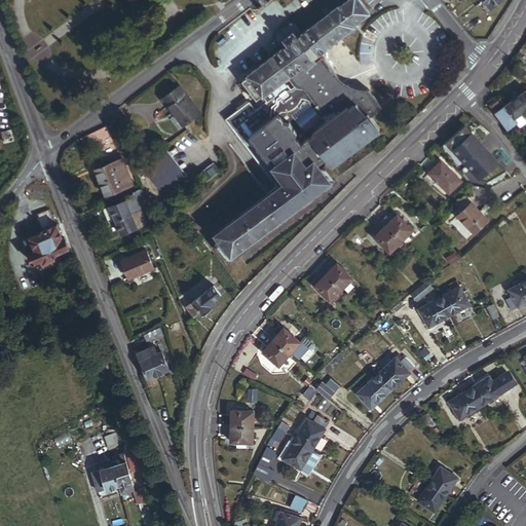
[(283,84),(297,73),(303,68),(306,71),(317,63),(315,59),(354,29),(353,28),(369,15),(357,0),(348,0),(302,36),(297,40),(287,48),(283,51),(241,83),(252,96),(254,99),(257,103),(261,100),(262,100),(271,92),(273,97),(285,87),(283,84)]
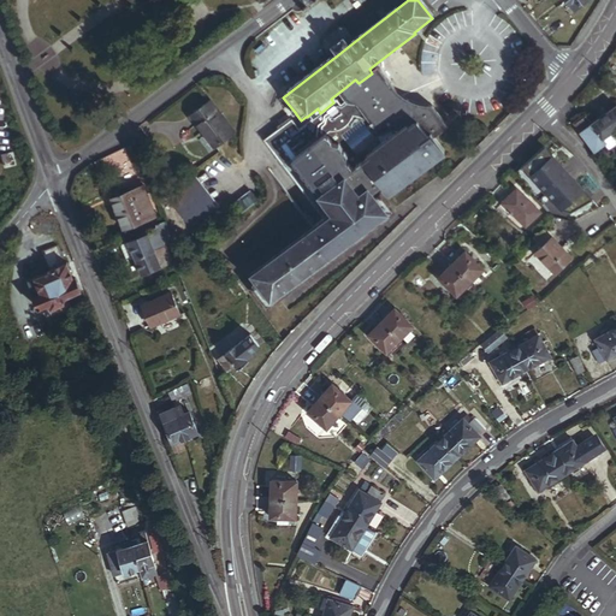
[(574,13),(590,0),(569,0),(566,4),(574,13)]
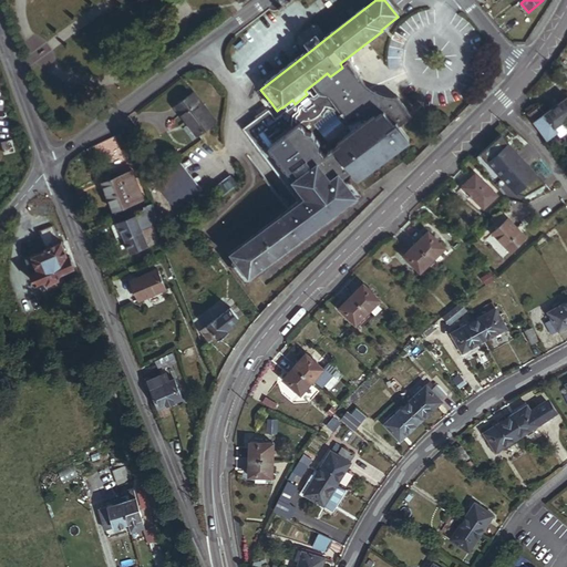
[(326,39),(319,30),(312,29),(298,39),(298,47),(305,55),(309,52),(305,45),(316,37),(320,43),(326,39)]
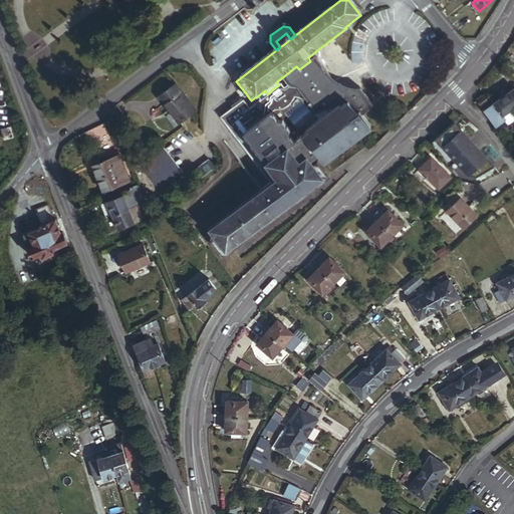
[(280,47),(290,39),(286,33),(276,41),(280,47)]
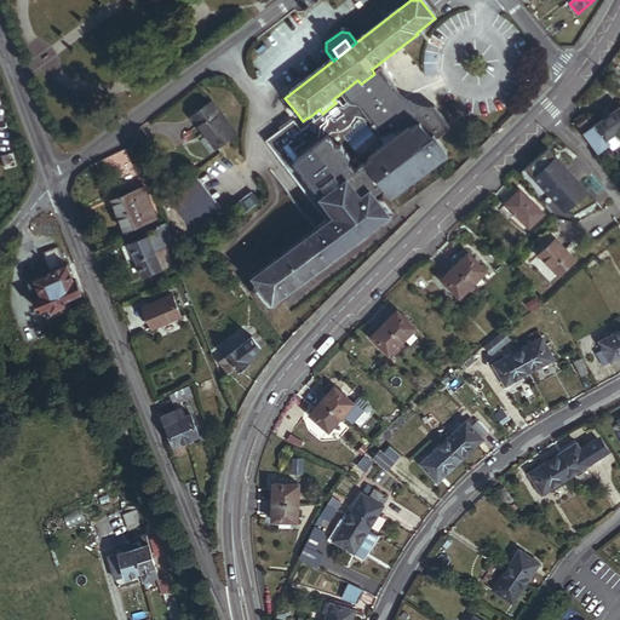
[(449,156),(437,139),(451,130),(436,112),(425,110),(417,107),(412,104),(406,109),(395,95),(400,92),(382,68),(374,74),(361,84),(357,80),(350,86),(359,96),(342,109),(338,102),(336,103),(322,114),(320,109),(309,118),(314,124),(300,133),(293,125),(265,145),(325,223),(369,189),(377,199),(386,193),(392,201),(449,156)]
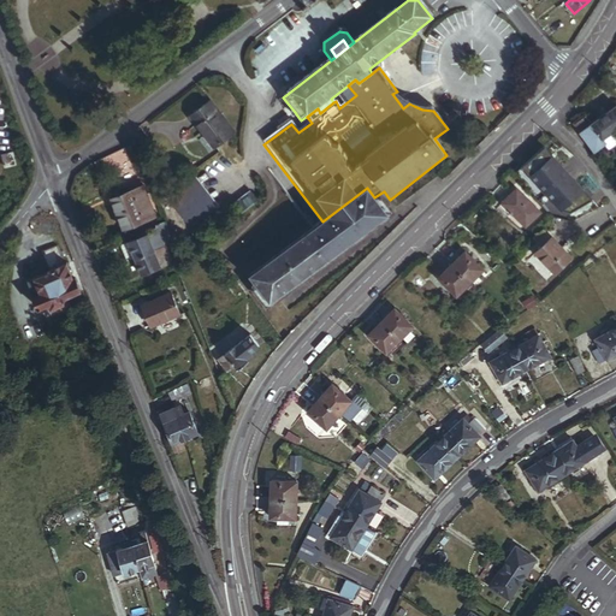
[(409,104),(403,99),(397,92),(392,94),(403,108),(409,104)]
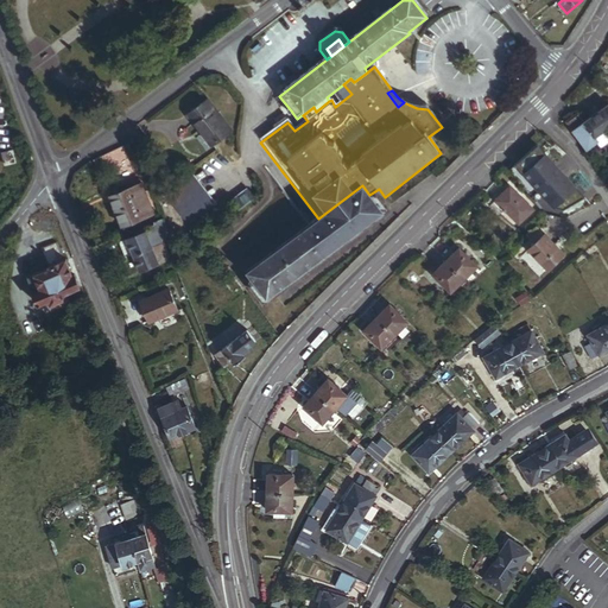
[(232,134),(208,101),(187,116),(210,149),(232,134)]
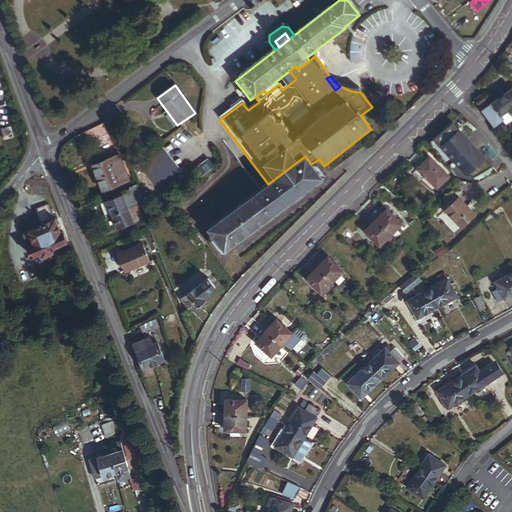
[(511,113),(511,112),(511,110),(511,89),(492,104),(487,97),(478,104),(495,126),(504,120),(508,125),(511,121),(511,113)]
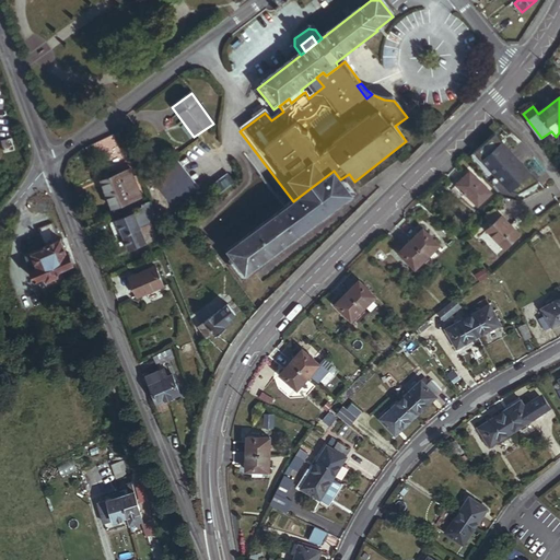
[(8,108),(0,109),(0,140),(14,138),(8,108)]
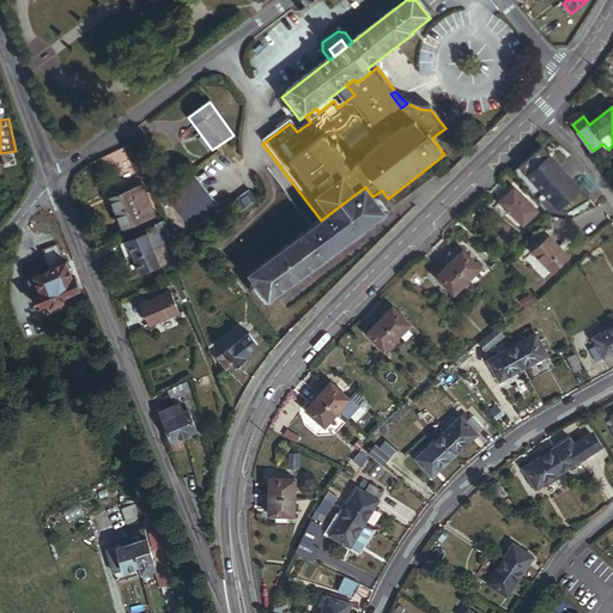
[(544,194),(566,175),(542,149),(520,169),(544,194)]
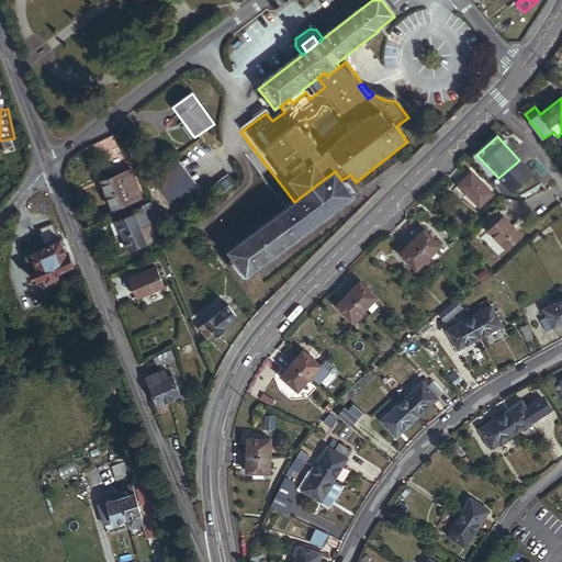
[(126,163),(115,137),(97,145),(108,170),(126,163)]
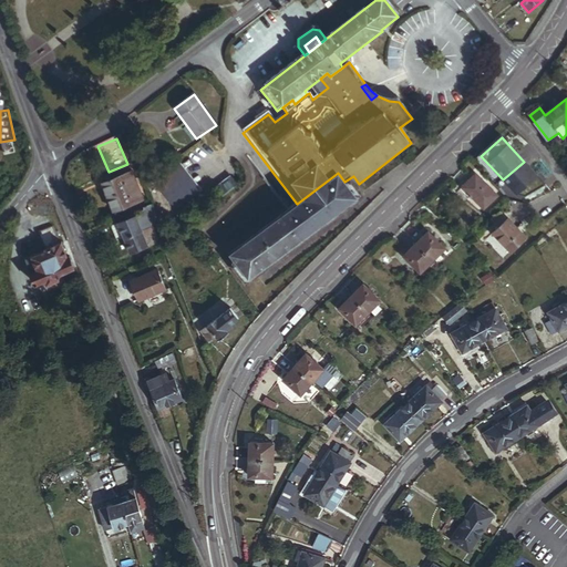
[(12,155),(10,144),(0,145),(3,156),(12,155)]
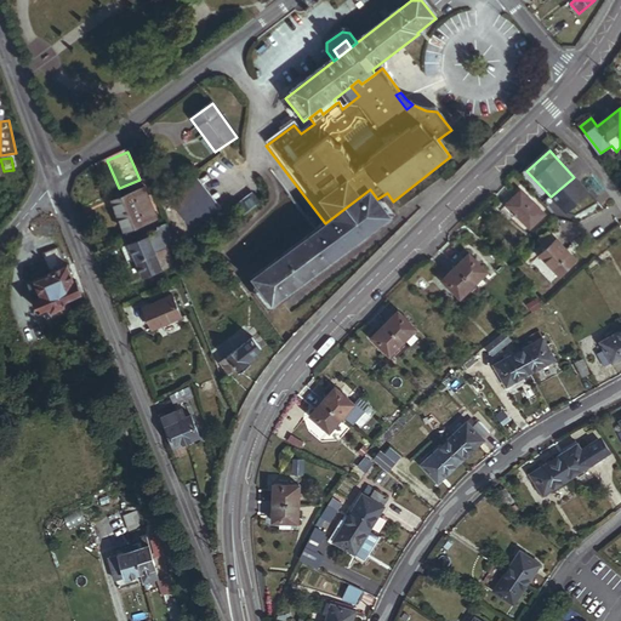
[(597,203),(574,177),(551,197),(567,214),(576,216),(597,203)]
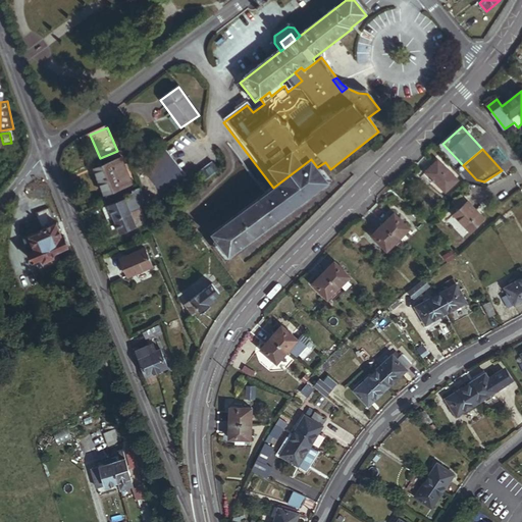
[(175,187),(155,158),(142,168),(163,196),(175,187)]
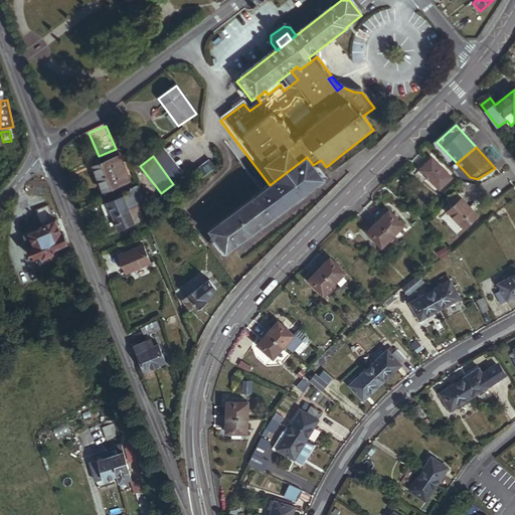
[(130,183),(128,177),(117,181),(112,167),(123,163),(121,157),(93,168),(102,194),(130,183)]
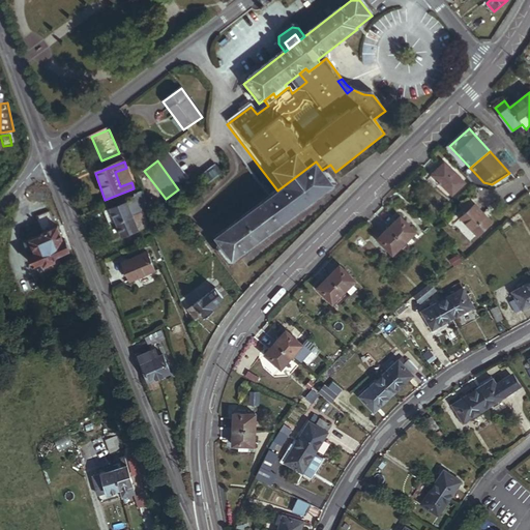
[(230,266),(337,182),(329,170),(325,173),(322,170),(316,162),(277,190),(216,238),(226,252),(222,255),(230,266)]
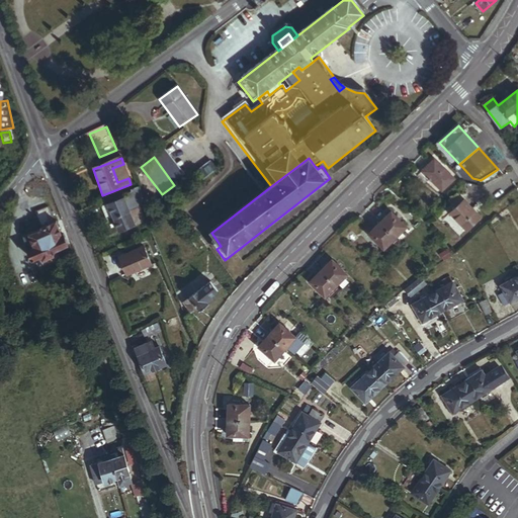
[(455,180),(435,159),(422,172),(442,192),(455,180)]
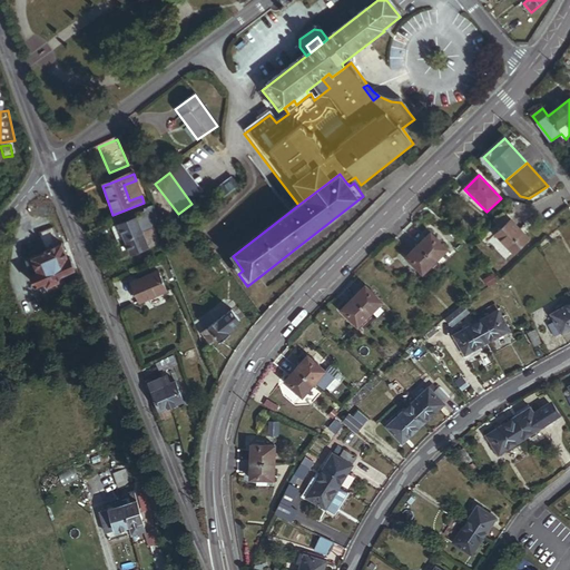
[(141,196),(136,180),(124,185),(129,200),(141,196)]
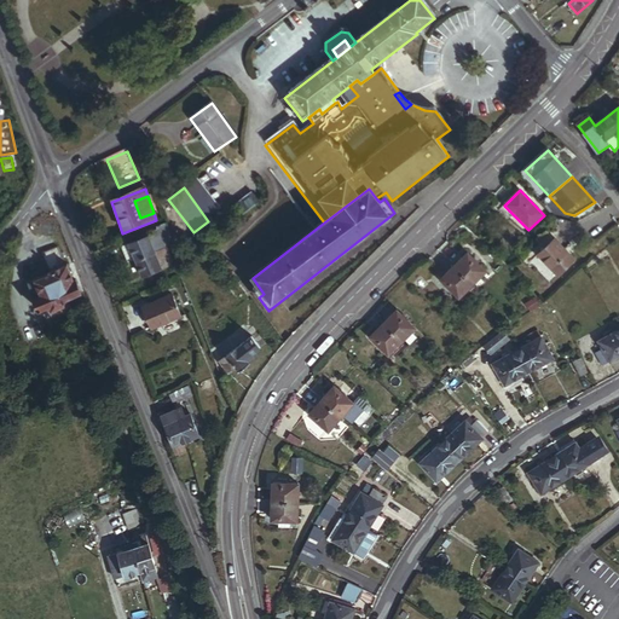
[(258,204),(252,196),(237,207),(243,215),(258,204)]
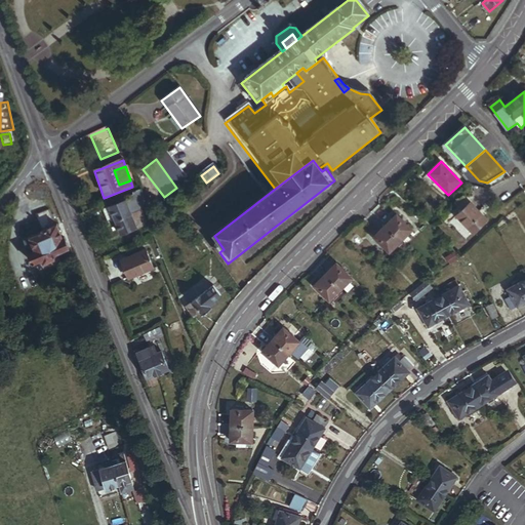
[(144,210),(138,196),(132,199),(137,213),(139,212),(144,210)]
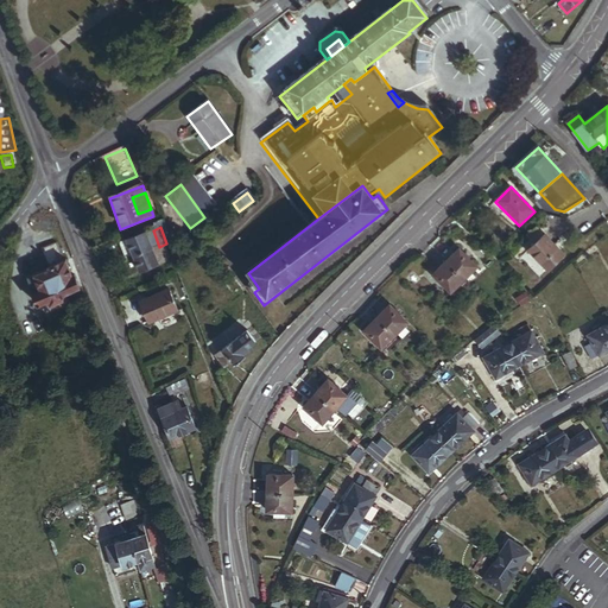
[(159,247),(153,230),(126,241),(132,258),(159,247)]
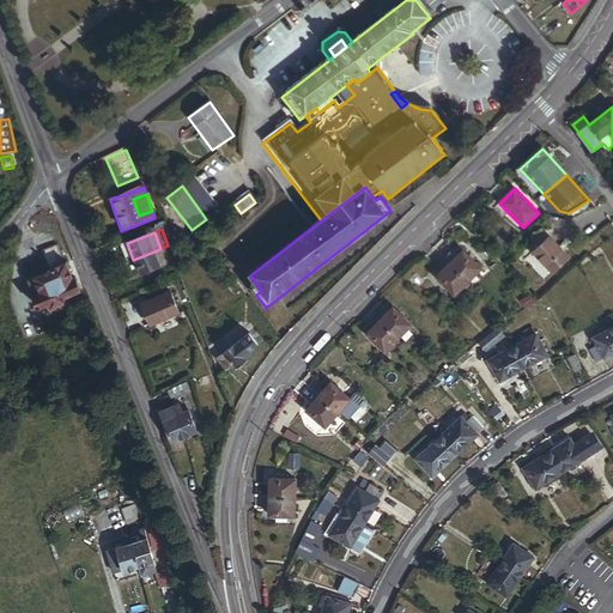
[(552,273),(568,259),(548,237),(533,253),(552,273)]
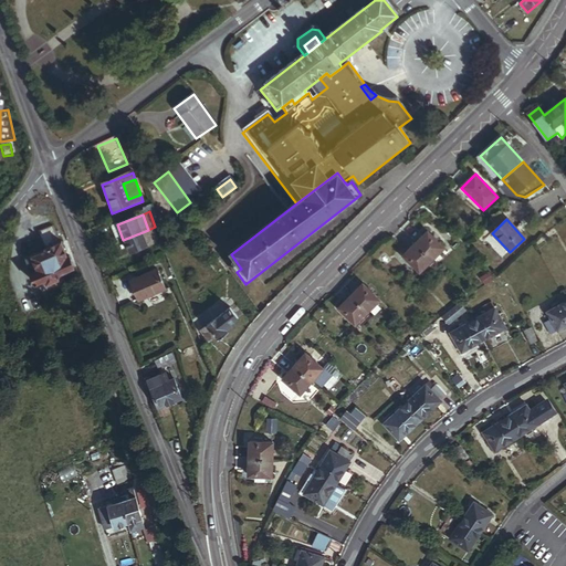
[(123,240),(117,224),(111,227),(116,242),(123,240)]
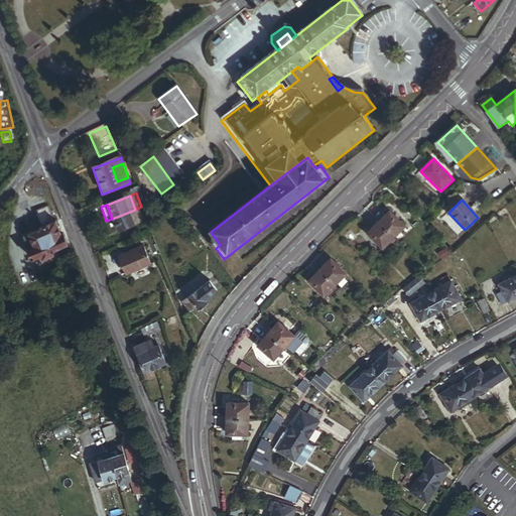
[(93,214),(91,207),(78,212),(81,219),(93,214)]
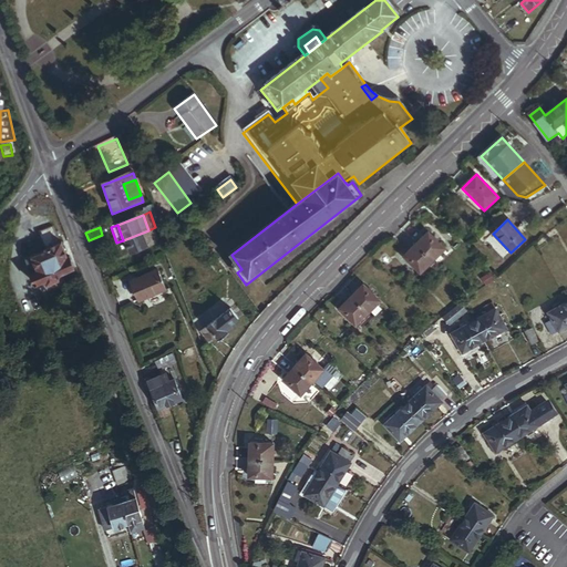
[(129,255),(156,244),(151,229),(148,230),(123,240),(129,255)]
